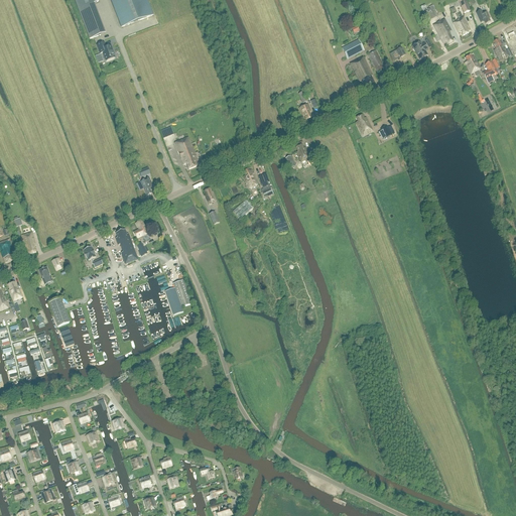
[(74,0),(90,39),(100,35),(89,5),(98,1),(97,0),(74,0)]
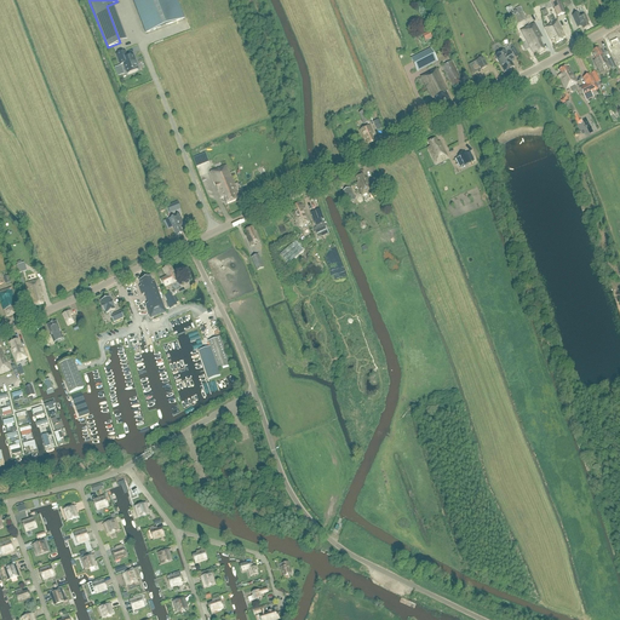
[(133,0),(147,33),(183,19),(174,0),(133,0)]
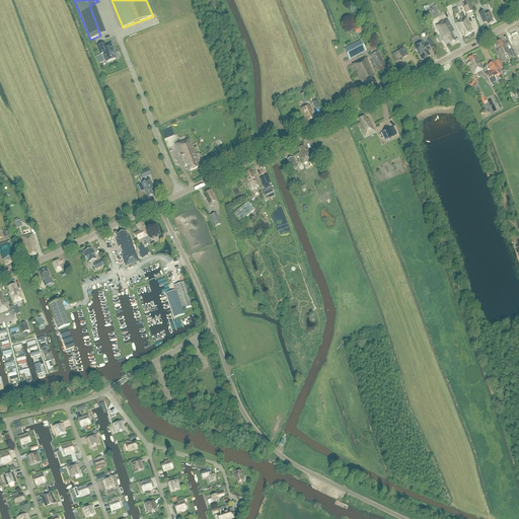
[(472,12),(467,0),(460,0),(466,14),(472,12)]
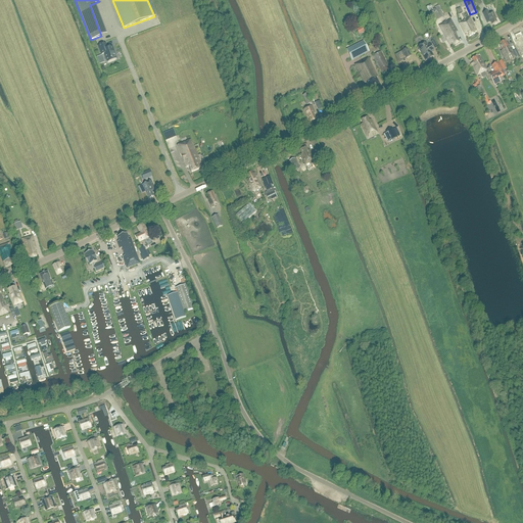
[(434,8),(432,9),(431,5),(426,8),(428,11),(429,15),(433,22),(444,17),(438,5),(434,7),(434,8)]
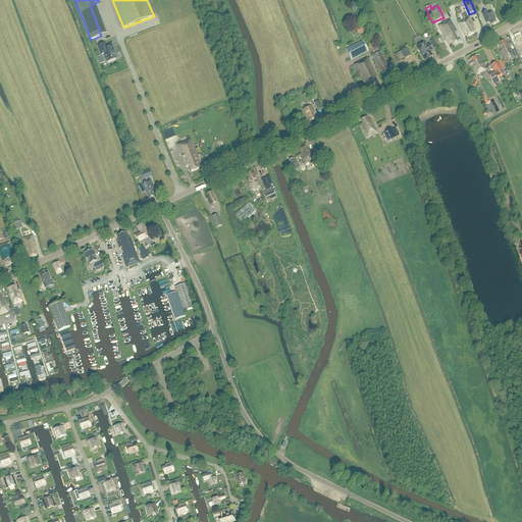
[(486,11),(481,13),(486,23),(489,21),(491,24),(496,22),(494,19),(496,19),(492,12),(488,14),(486,11)]
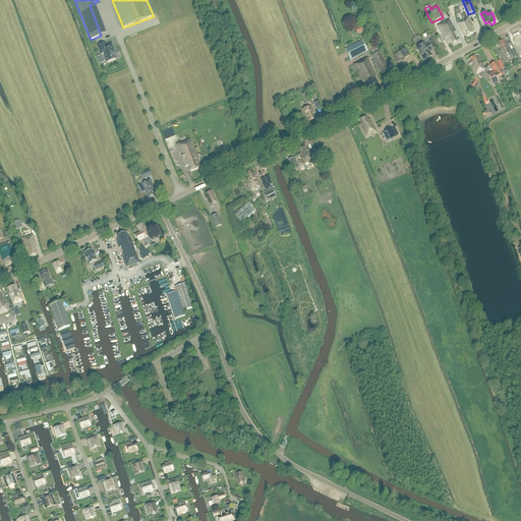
[(475,32),(472,25),(468,17),(457,23),(463,35),(465,33),(467,37),(473,34),(475,32)]
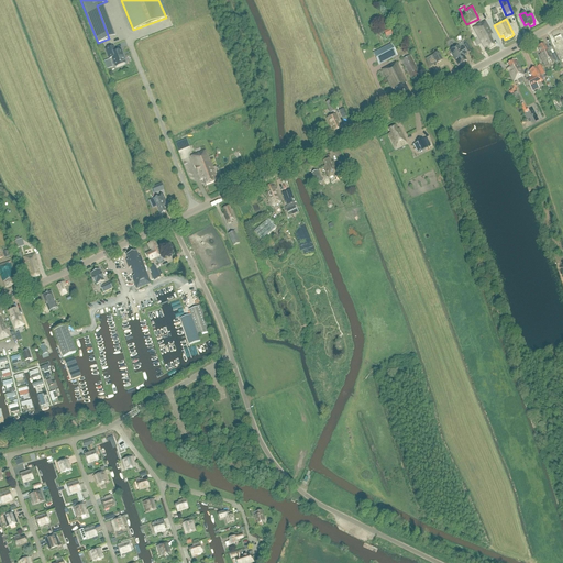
[(487,47),(488,50),(495,46),(490,40),(490,36),(493,35),(485,22),(473,29),(484,48),(487,47)]
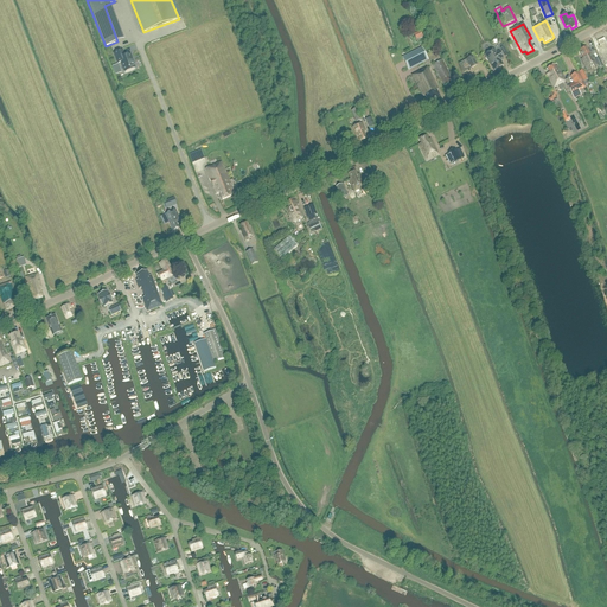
[(588,72),(598,68),(599,66),(595,61),(594,58),(592,59),(586,49),(580,52),(583,59),(581,61),(588,72)]
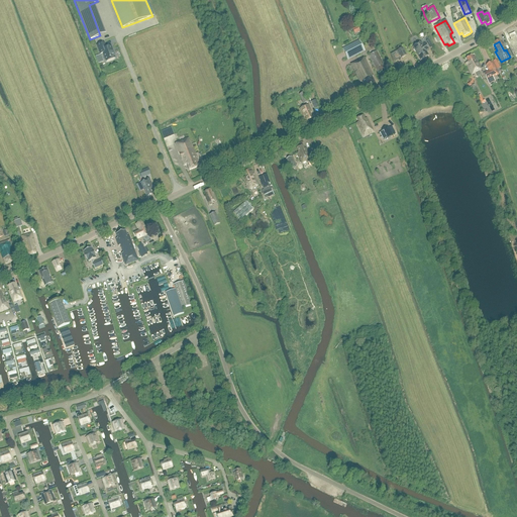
[(97,45),(100,55),(103,54),(106,62),(115,59),(114,56),(114,55),(111,45),(106,47),(104,42),(97,45)]
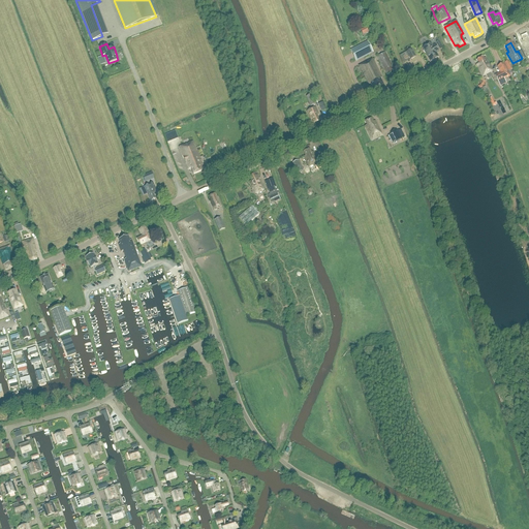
[(358,60),(372,53),(367,43),(352,51),(358,60)]
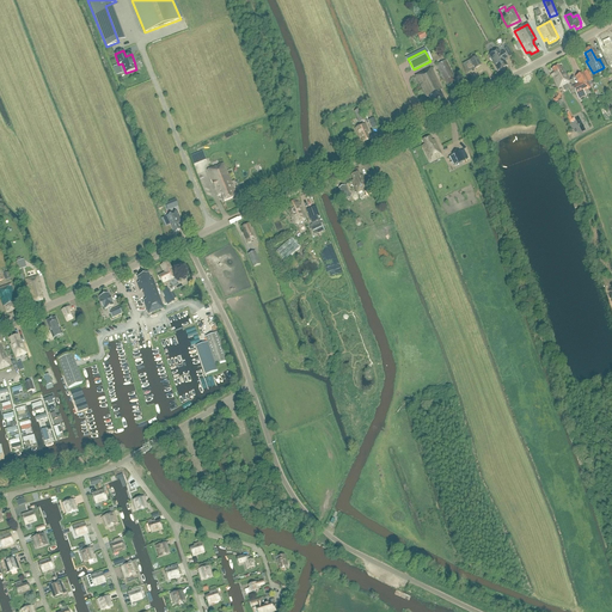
[(499,50),(489,56),(490,57),(490,59),(490,61),(493,61),(497,72),(507,67),(505,62),(508,60),(503,53),(501,54),(499,50)]
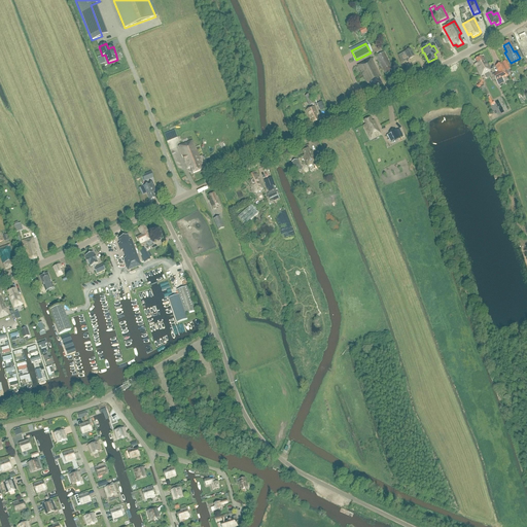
[(405,53),(409,60),(414,57),(410,49),(405,53)]
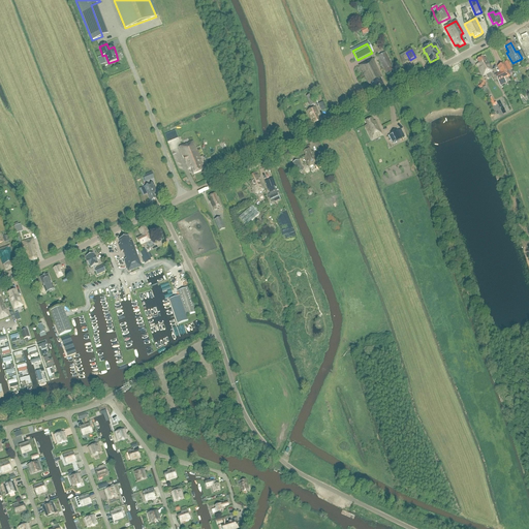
[(395,71),(385,53),(377,57),(386,75),(395,71)]
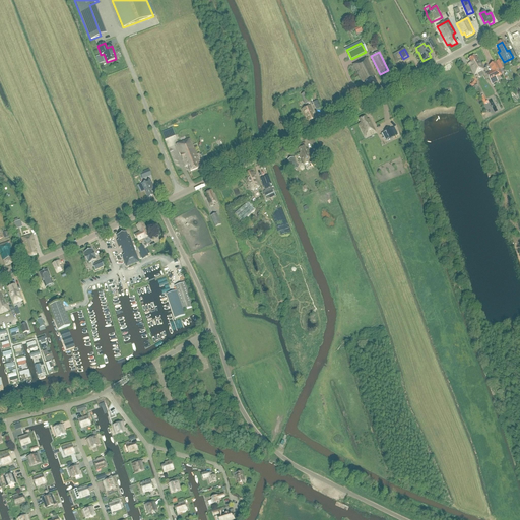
[(468,64),(474,76),(484,70),(477,57),(475,58),(474,56),(469,59),(471,63),(468,64)]
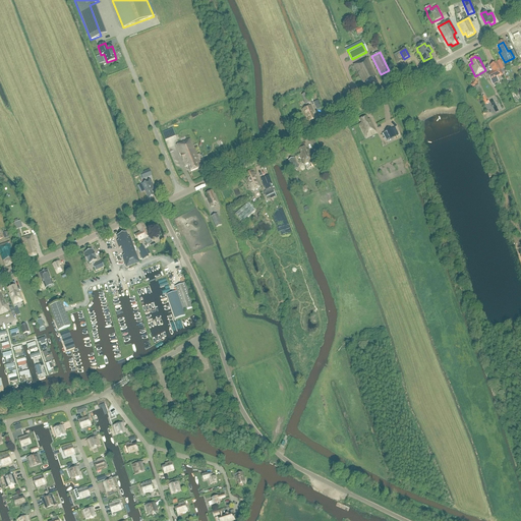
[(377,83),(373,78),(377,76),(366,58),(353,65),(363,83),(365,82),(368,89),(377,83)]
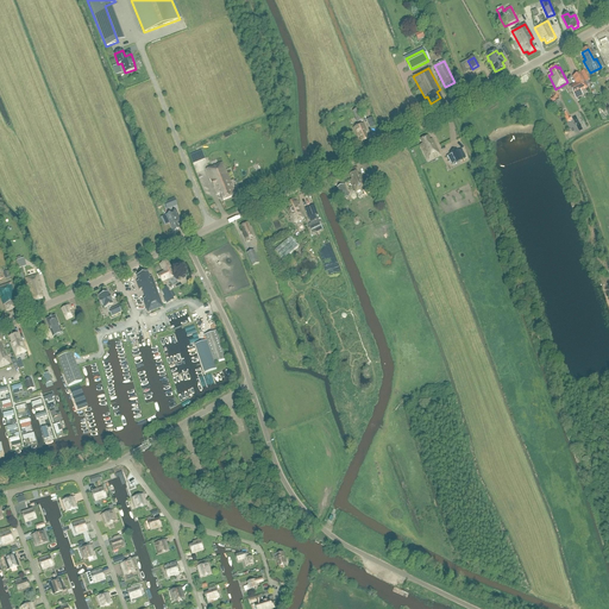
[(570,87),(573,95),(588,88),(583,80),(576,83),(570,87)]
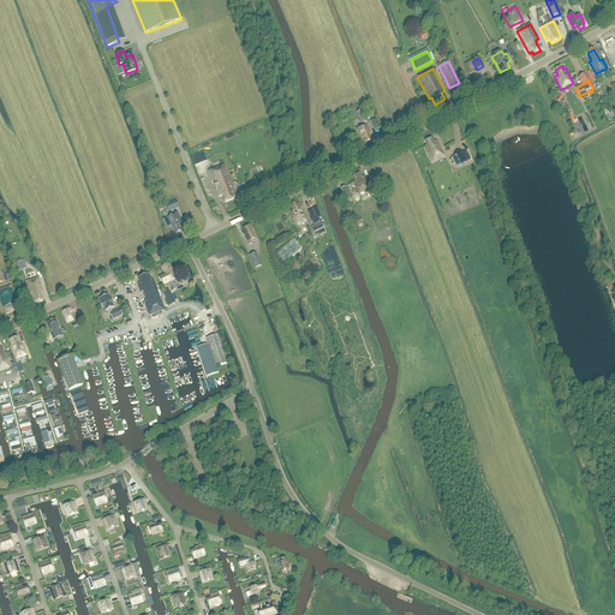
[(363,138),(365,144),(371,142),(369,135),(370,135),(366,125),(364,126),(363,124),(366,121),(362,111),(356,113),(362,127),(357,130),(360,139),(363,138)]
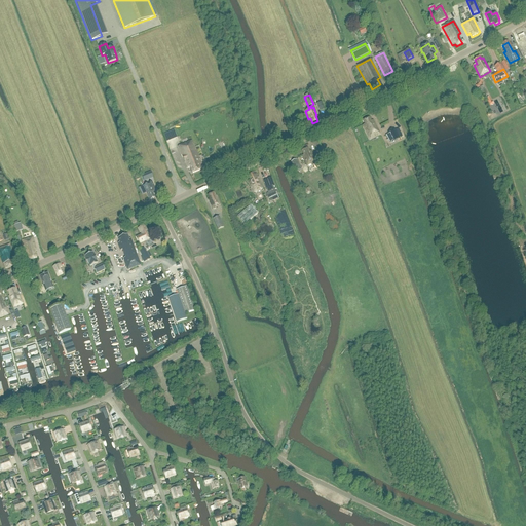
[(96,113),(101,111),(96,97),(90,99),(96,113)]
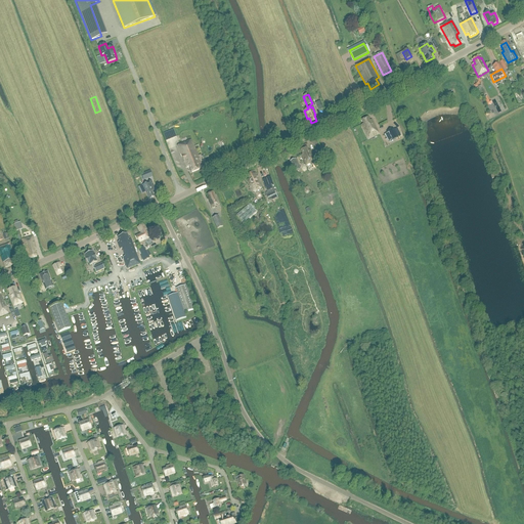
[(361,126),(368,140),(379,134),(372,120),(369,121),(367,118),(361,121),(363,125),(361,126)]
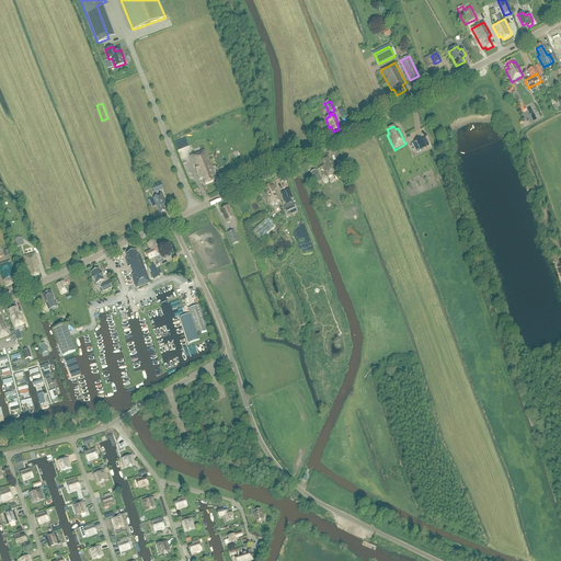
[(421,138),(414,141),(414,142),(412,145),(414,148),(416,147),(419,151),(426,148),(425,147),(428,146),(424,138),(422,139),(421,138)]
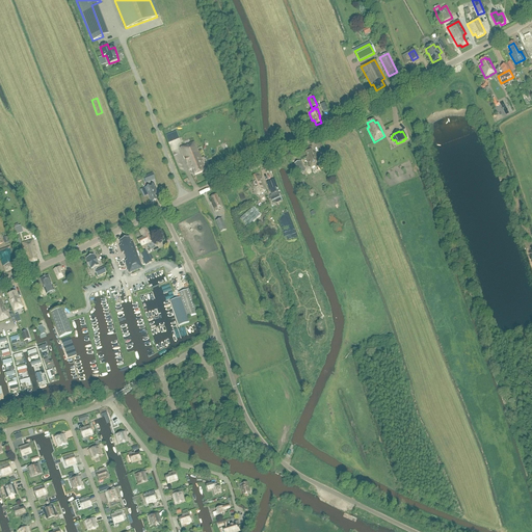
[(205,168),(204,165),(194,142),(181,148),(186,164),(189,170),(192,169),(194,176),(203,173),(202,170),(205,168)]
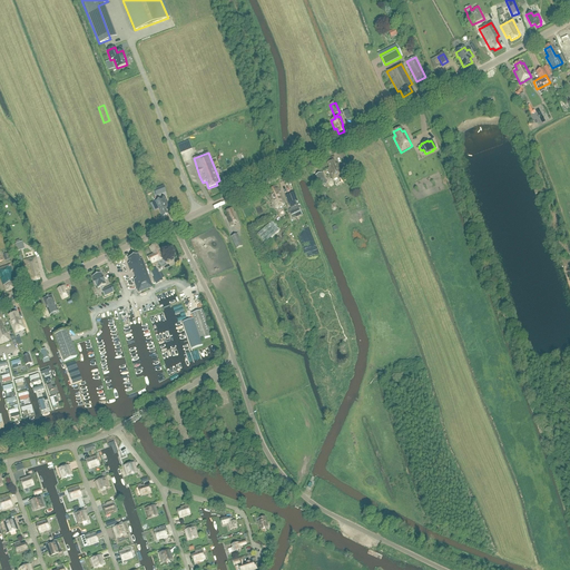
[(333,160),(327,164),(330,168),(327,169),(332,180),(338,177),(338,178),(341,184),(351,179),(349,174),(343,177),(337,165),(335,166),(333,160)]
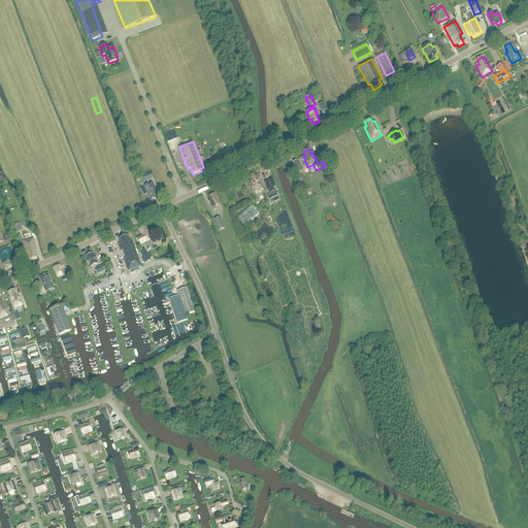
[(296,174),(302,171),(298,160),(292,163),(296,174)]
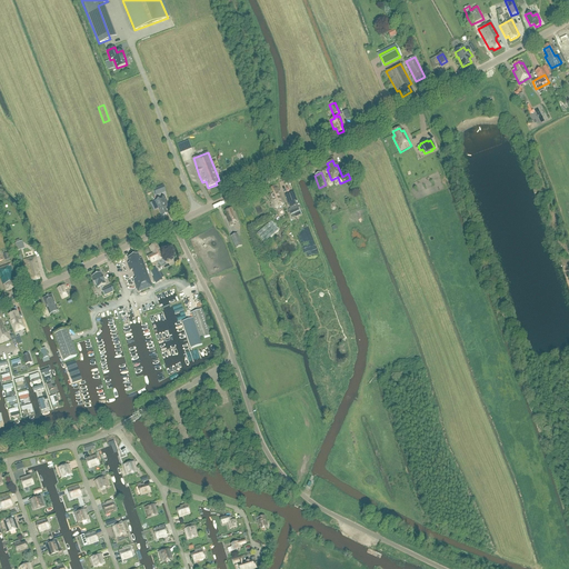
[(285,205),(278,189),(275,189),(273,187),(268,189),(270,195),(269,196),(275,209),(285,205)]
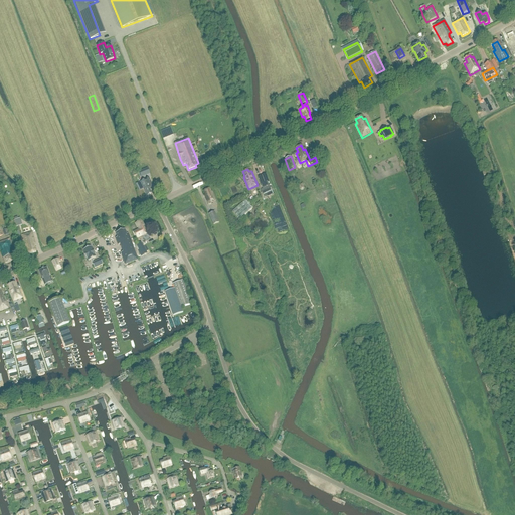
[(140,182),(137,184),(139,190),(143,189),(146,196),(147,195),(148,196),(151,194),(149,189),(153,187),(149,178),(140,182)]
